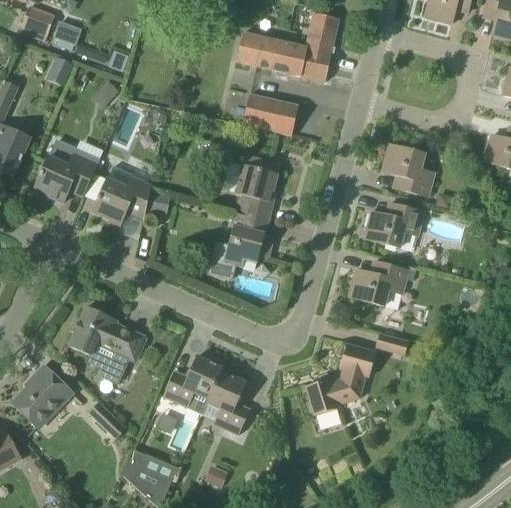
[(462,0),(470,2),(470,0),(428,0),(425,15),(452,22),(458,0),(462,0)]
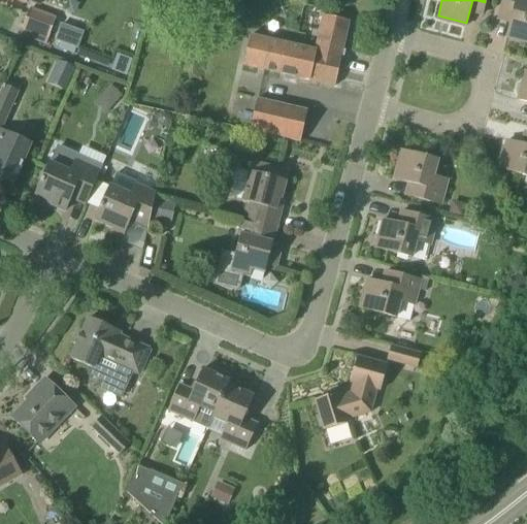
[(514,9),(511,20),(506,34),(526,39),(526,0),(502,0),(500,6),(514,9)]
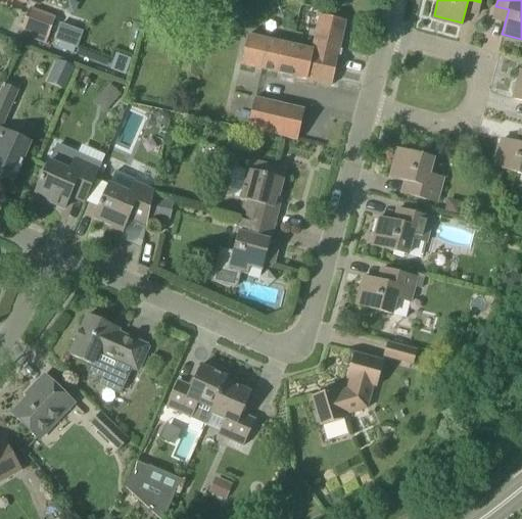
[(26,3),(18,22),(44,32),(51,12),(26,3)]
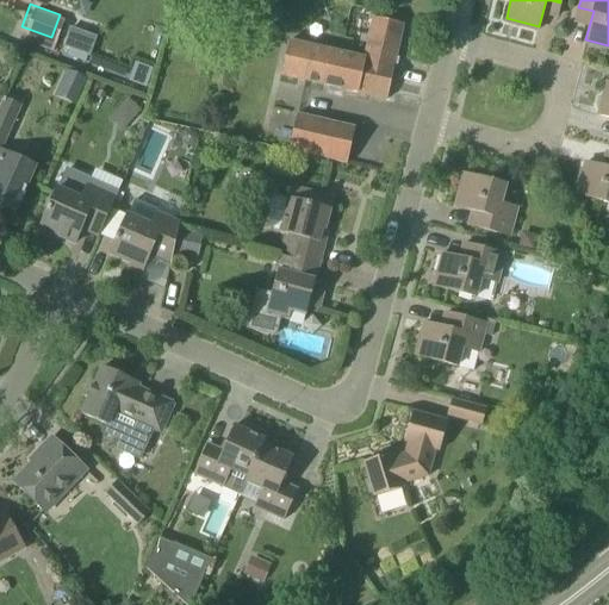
[(366,54),(358,89),(387,95),(404,20),(374,14),(365,54),(366,54)]
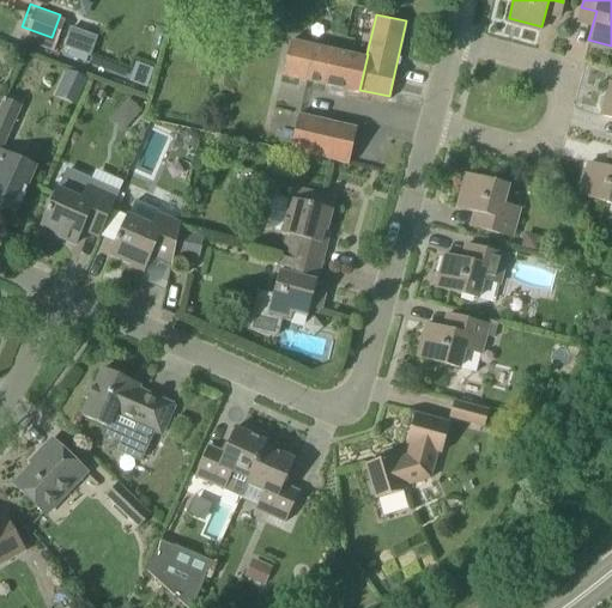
[(368,54),(367,54),(291,37),(284,72),(359,90),(368,54)]
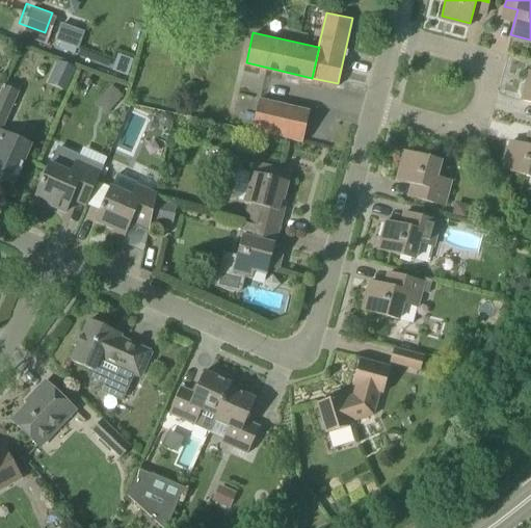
[(63,86),(74,67),(61,60),(51,80),(63,86)]
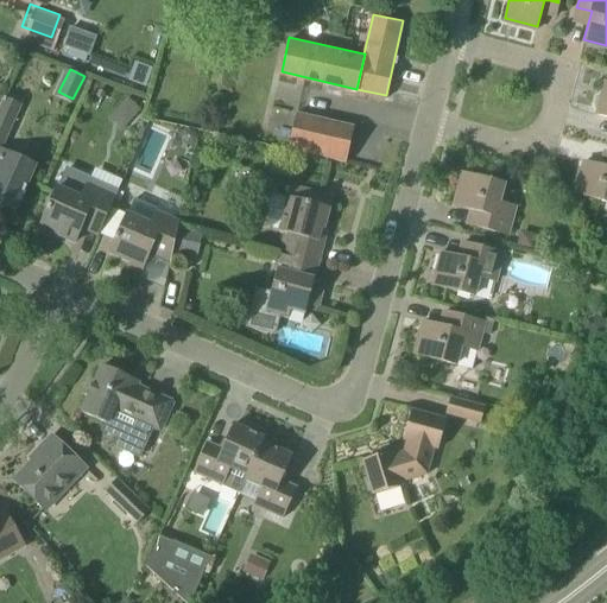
[(606,78),(602,90),(599,93),(596,96),(595,100),(595,103),(598,108),(598,110),(606,113),(606,78)]
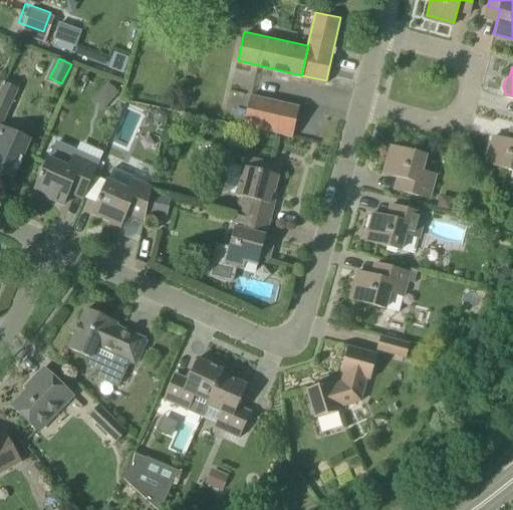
[(19,85),(4,78),(0,86),(0,102),(9,107),(19,85)]
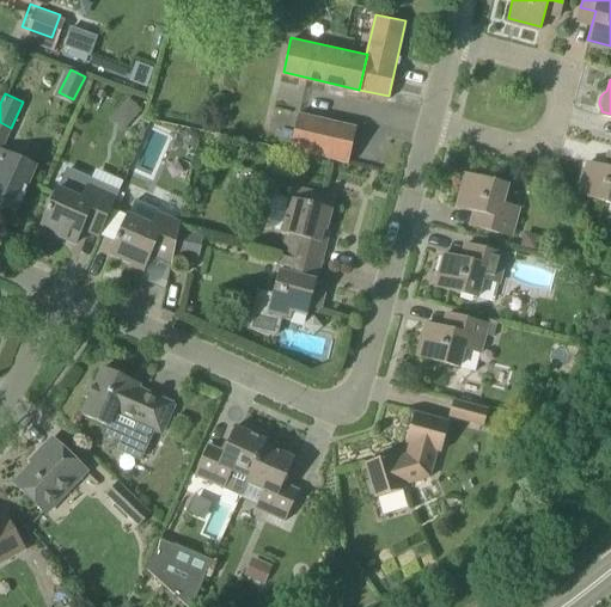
[(291,147),(349,160),(358,123),(299,110),(291,147)]
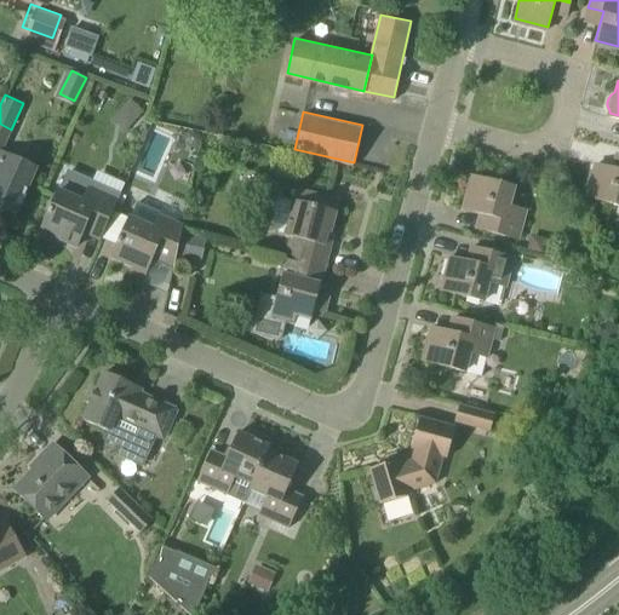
[(38,164),(3,149),(0,147),(0,203),(17,211),(38,164)]
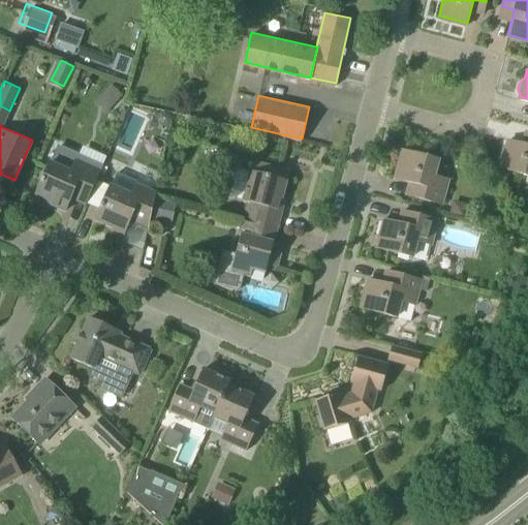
[(527,143),(508,137),(501,165),(527,173),(527,143)]
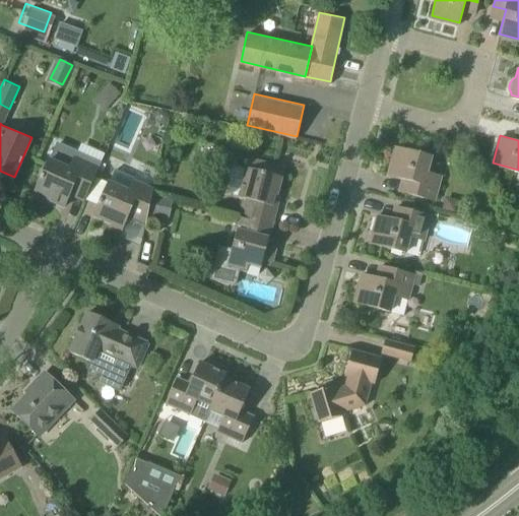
[(58,139),(50,157),(35,191),(65,204),(70,191),(85,198),(99,166),(75,155),(78,148),(58,139)]
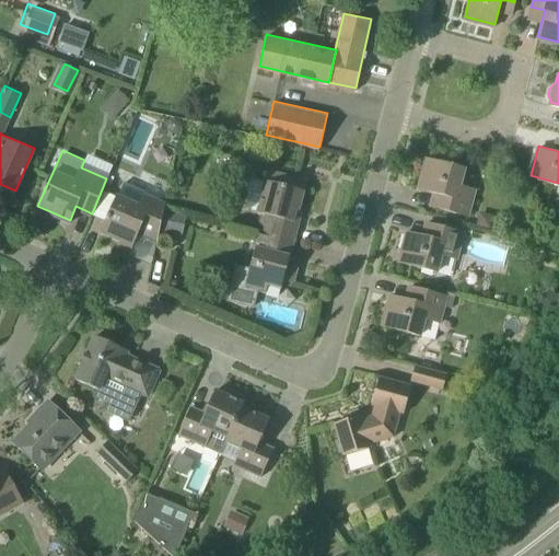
[(444,193),(441,207),(468,213),(475,188),(459,184),(465,166),(427,157),(419,186),(444,193)]
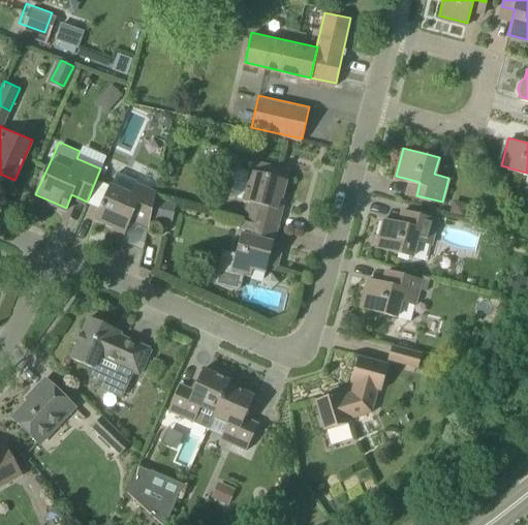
[(278,224),(284,203),(280,203),(289,168),(253,159),(243,198),(248,199),(244,215),(278,224)]
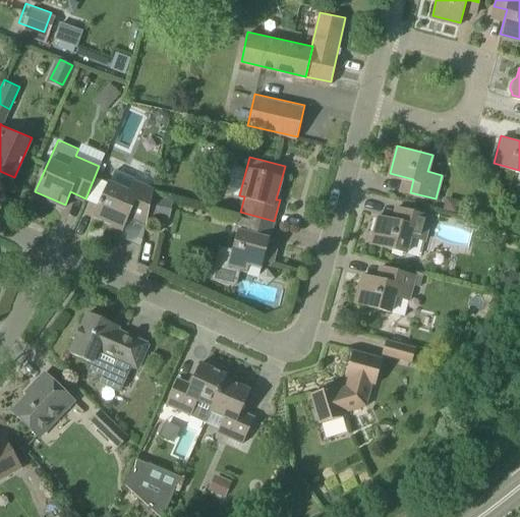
[(116,168),(111,180),(109,179),(94,213),(113,222),(111,225),(122,230),(129,214),(147,222),(149,213),(153,192),(154,187),(134,178),(135,176),(116,168)]
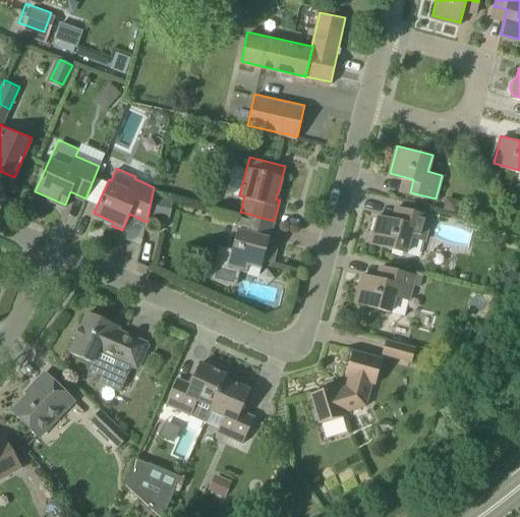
[(153,192),(149,213),(170,218),(174,196),(153,192)]
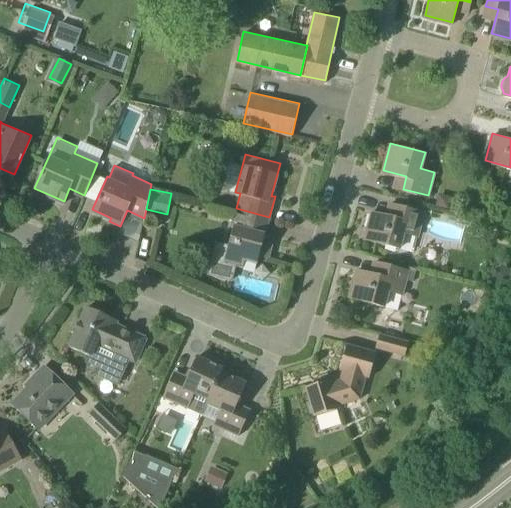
[(399,204),(395,216),(372,210),(365,237),(400,246),(404,230),(417,234),(423,211),(399,204)]
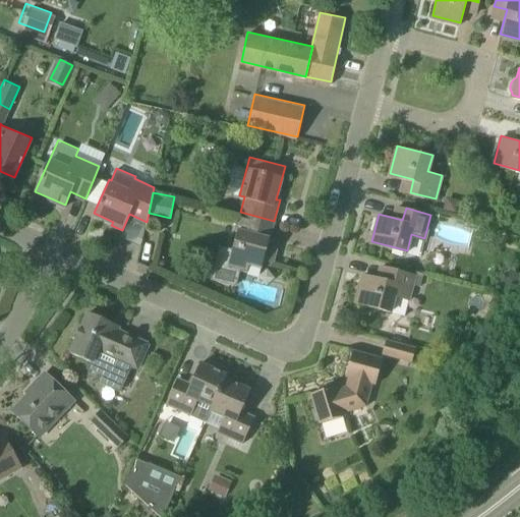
[(235,283),(239,268),(247,270),(249,263),(262,266),(264,259),(274,261),(279,238),(270,236),(274,221),(240,212),(235,228),(238,229),(229,263),(217,260),(213,277),(235,283)]
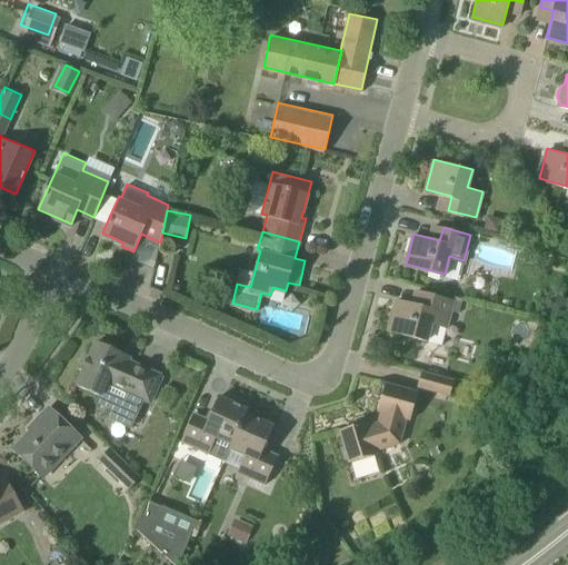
[(422,305),(411,301),(397,298),(388,328),(442,343),(454,299),(426,291),(422,305)]
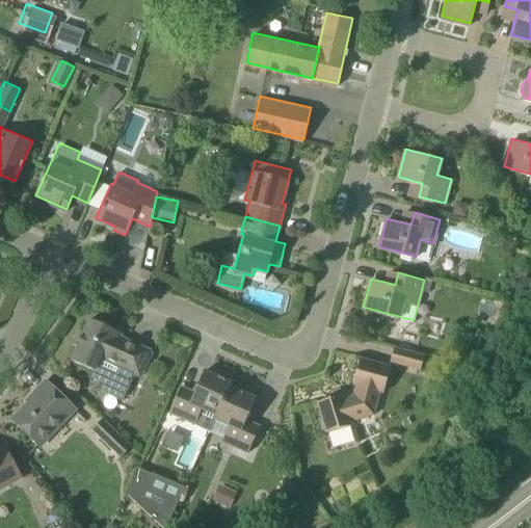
[(123,396),(134,371),(141,374),(152,349),(121,335),(122,331),(90,317),(84,331),(80,328),(73,342),(78,344),(72,358),(94,367),(90,373),(104,379),(101,387),(123,396)]
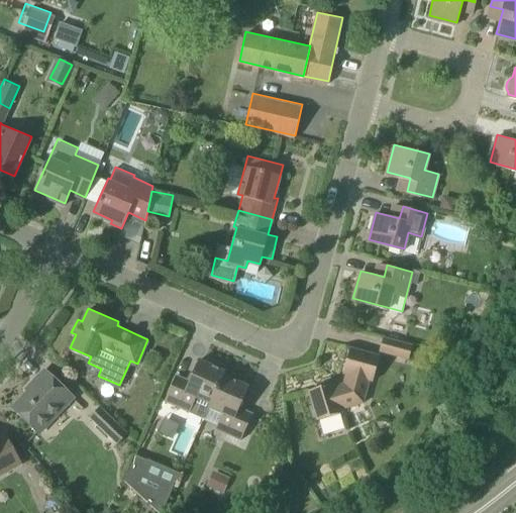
[(380,349),(409,357),(413,343),(384,335),(380,349)]
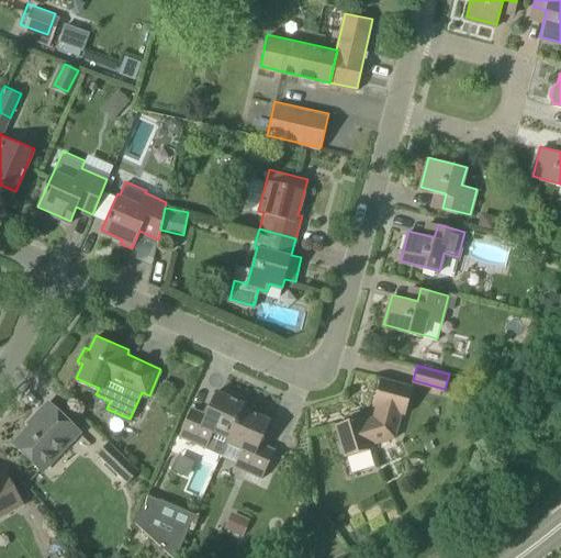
[(363,419),(362,414),(335,423),(340,438),(336,439),(339,453),(344,452),(345,455),(372,446),(371,443),(395,436),(402,412),(405,413),(413,384),(381,376),(373,403),(377,404),(374,415),(363,419)]
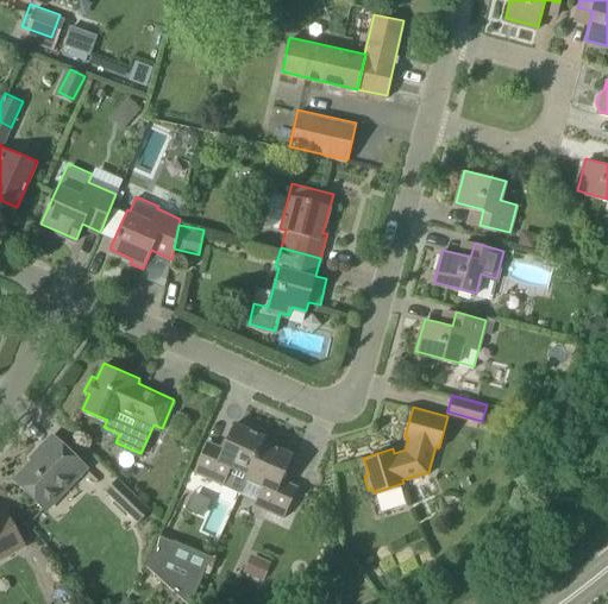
[(224,483),(240,490),(263,439),(264,439),(265,435),(234,421),(223,447),(207,440),(194,470),(224,483)]
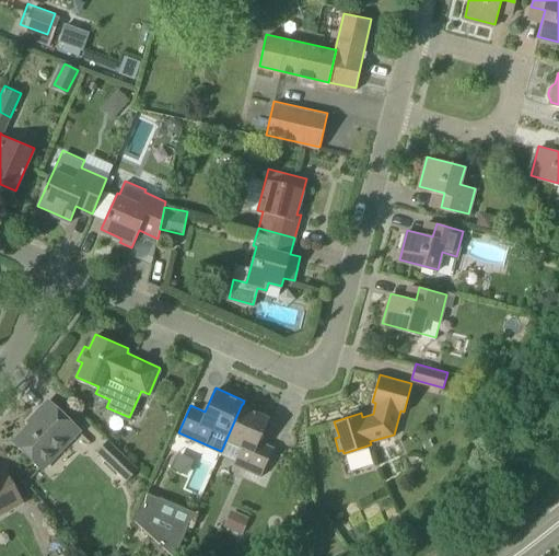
[(57,451),(68,440),(80,428),(48,398),(34,415),(36,417),(14,440),(43,467),(57,451)]
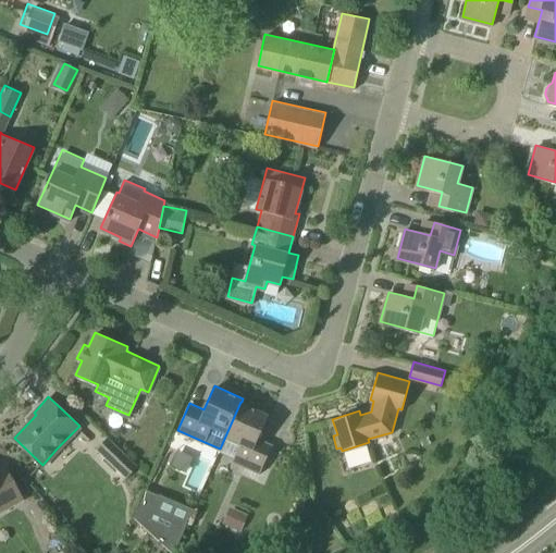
[(269,415),(242,402),(241,402),(220,449),(235,456),(233,459),(260,471),(272,445),(258,439),(269,415)]
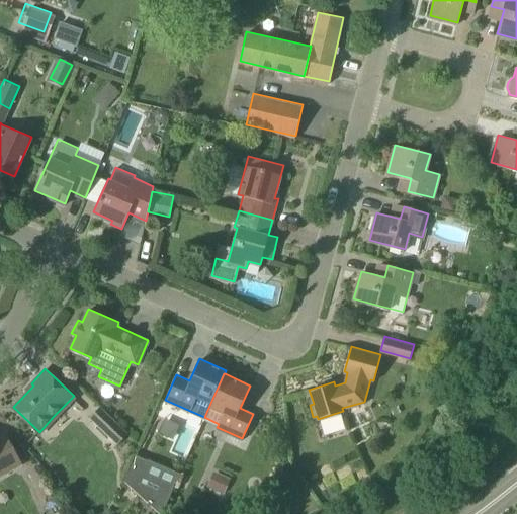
[(90,416),(117,442),(128,431),(101,405),(90,416)]
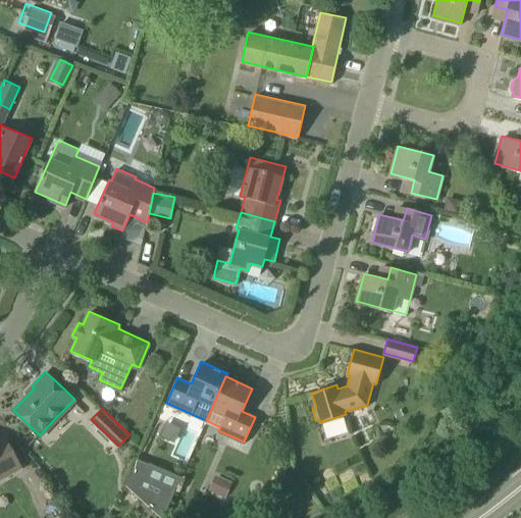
[(0,477),(22,465),(4,433),(0,435),(0,477)]
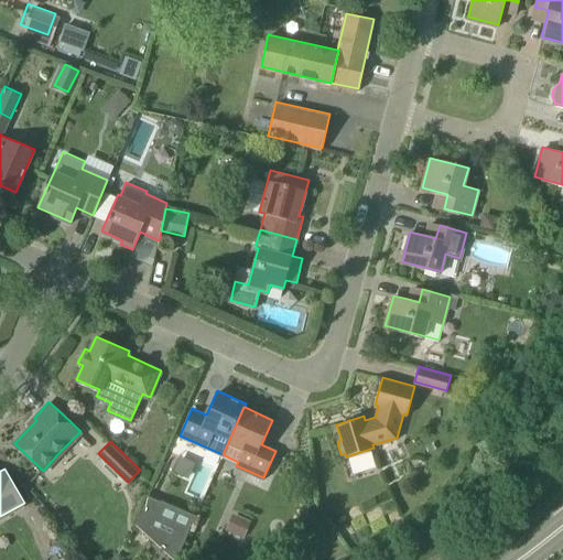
[(134,521),(175,559),(195,514),(161,498),(160,499),(148,494),(134,521)]
